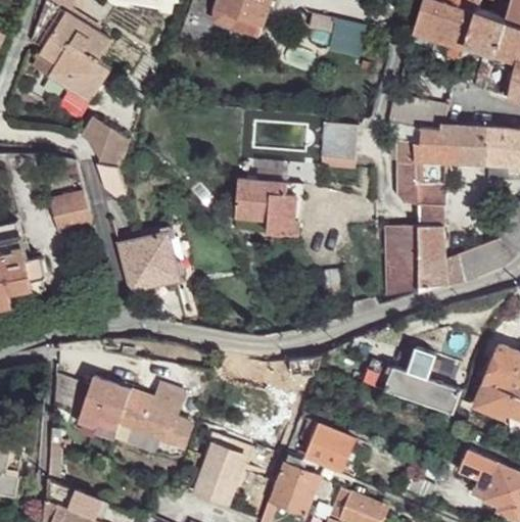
[(219,0),(216,8),(235,15),(260,25),(269,0),(219,0)]
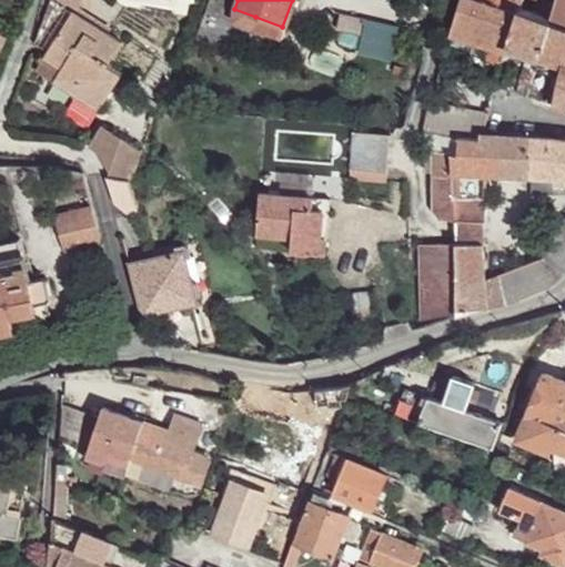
[(460,0),(446,46),(497,62),(503,46),(513,13),(481,0),(460,0)]
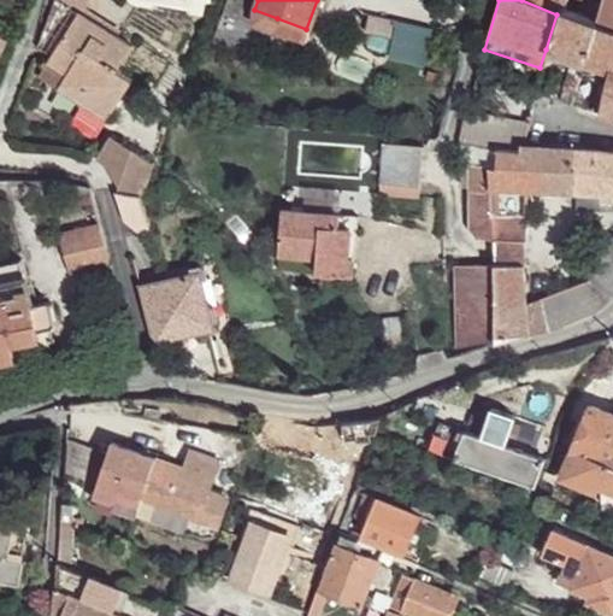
[(522,0),(556,15),(559,9),(560,0),(522,0)]
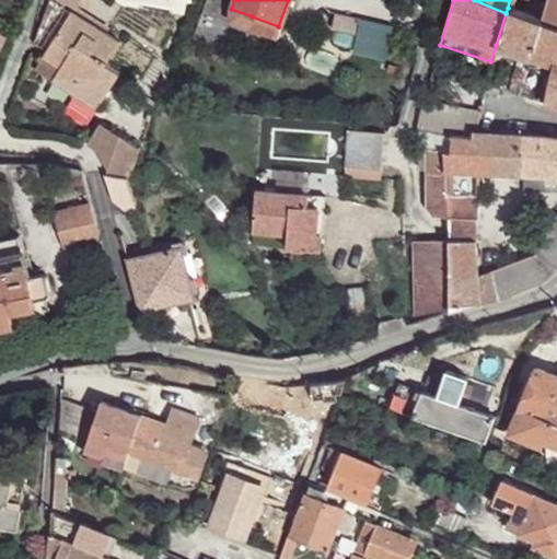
[(509,0),(508,8),(538,22),(545,0),(509,0)]
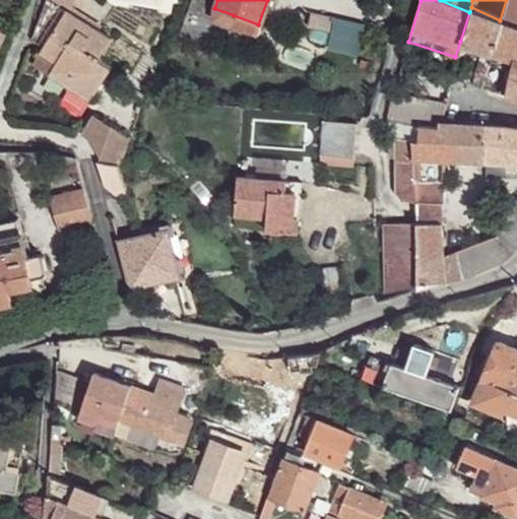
[(506,0),(500,20),(516,26),(516,0),(506,0)]
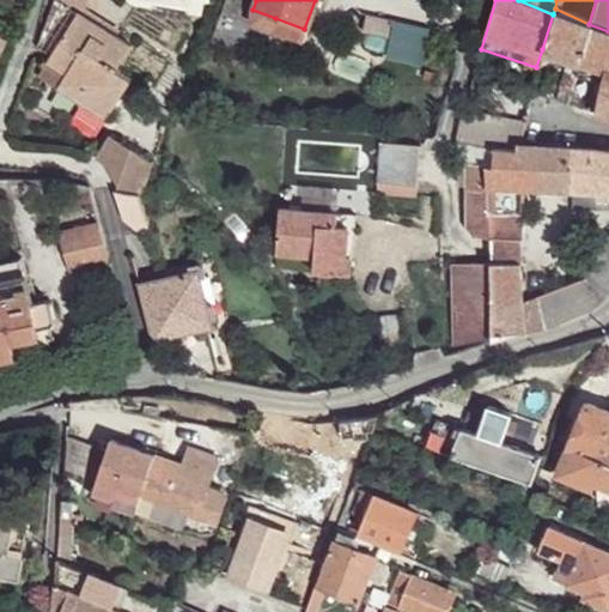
[(589,24),(555,8),(553,14),(542,49),(577,62),(589,24)]
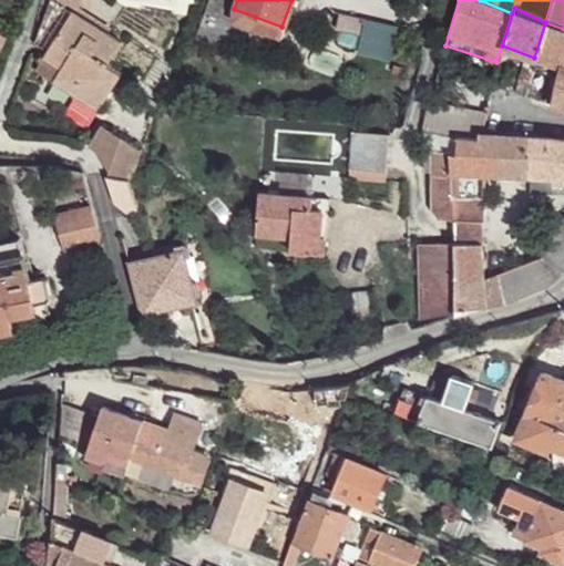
[(255,17),(234,9),(234,21),(248,27),(255,17)]
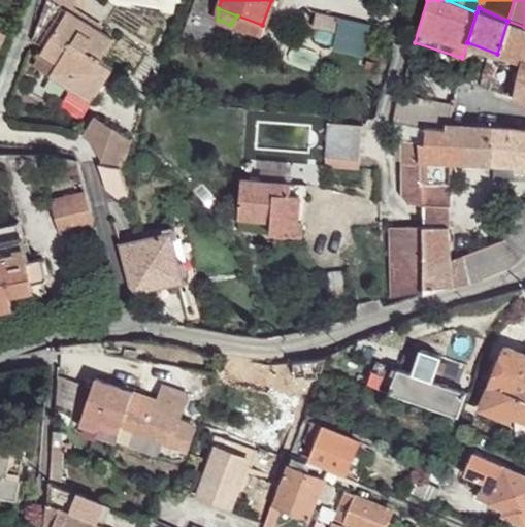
[(109,40),(66,12),(39,50),(57,61),(46,80),(89,106),(109,71),(97,62),(109,40)]
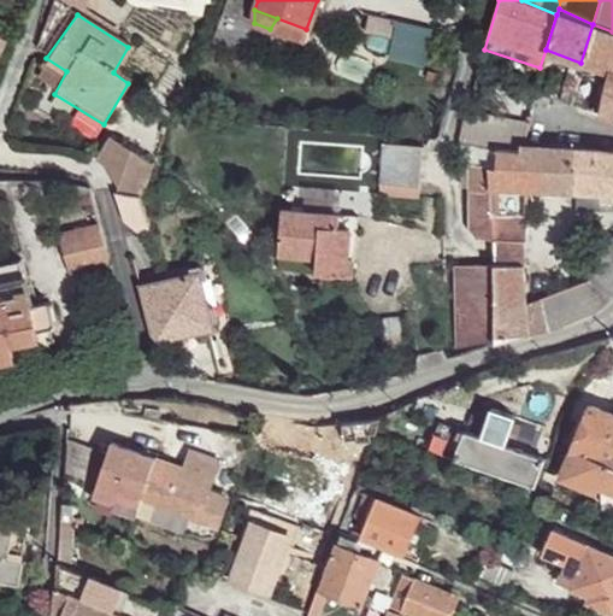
[(251,25),(223,16),(223,19),(212,46),(240,57),(251,29),(251,25)]
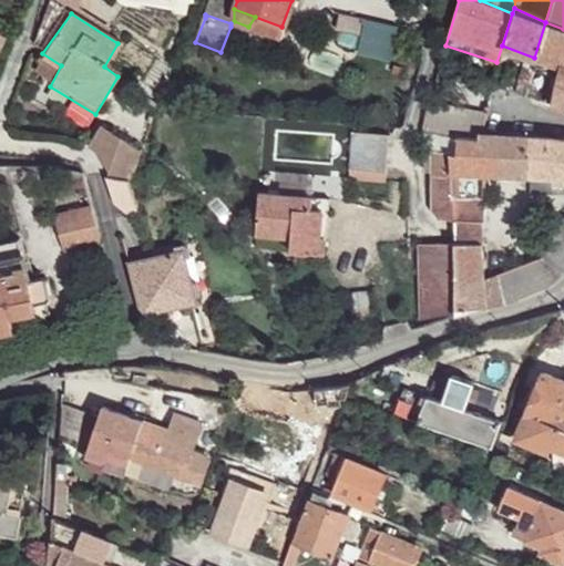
[(282,27),(255,17),(248,27),(277,38),(282,27)]
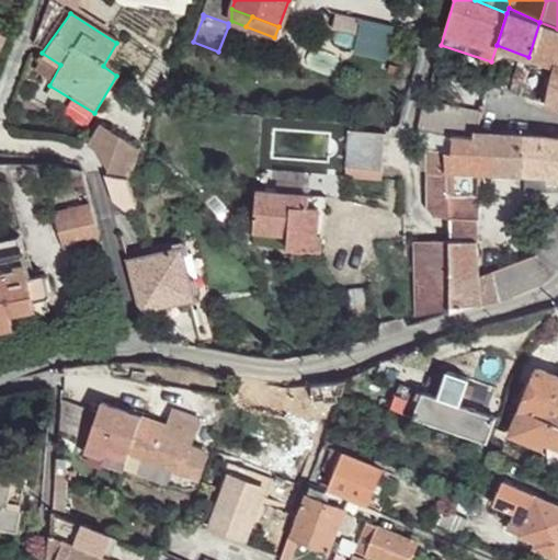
[(356,18),(349,50),(382,59),(390,25),(356,18)]
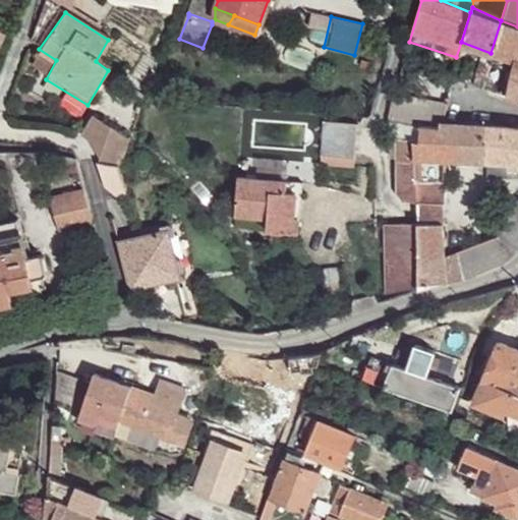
[(517,26),(501,20),(491,53),(512,62),(504,94),(517,101),(517,97),(517,26)]
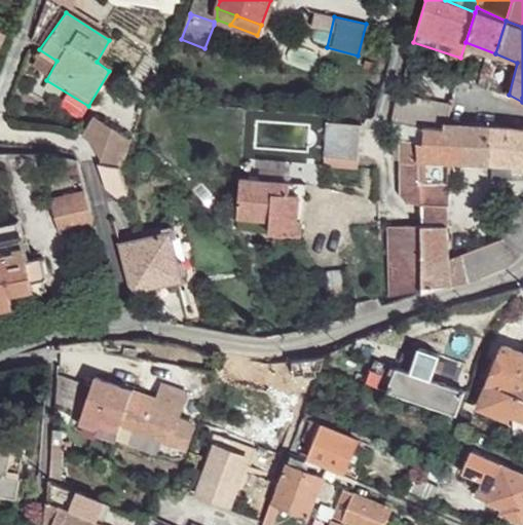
[(492,66),(468,58),(462,79),(485,87),(492,66)]
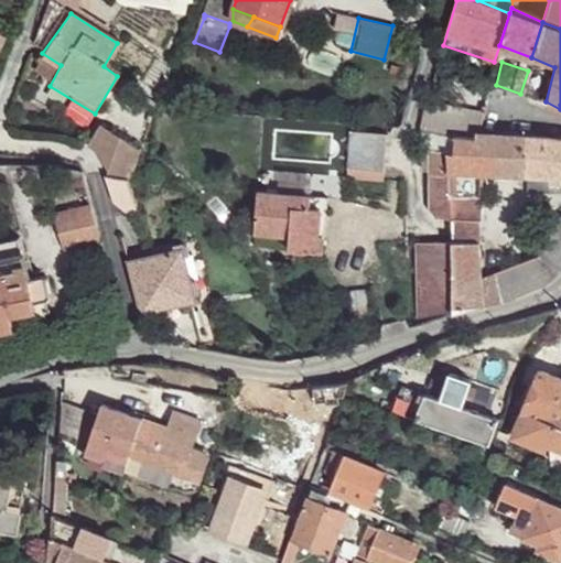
[(481,111),(427,99),(419,129),(431,131),(433,116),(441,117),(442,133),(452,134),(475,133),(481,111)]
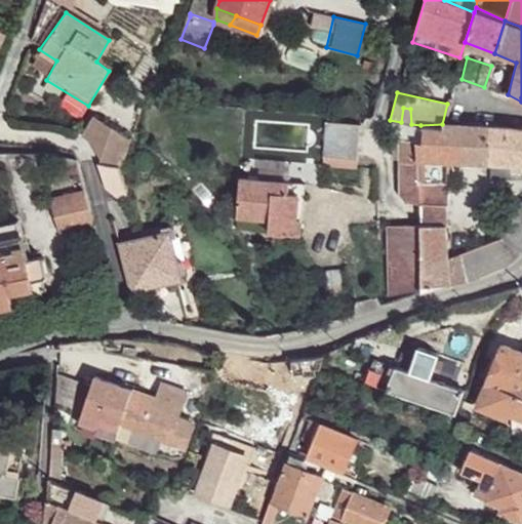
[(76,140),(117,166),(132,143),(91,116),(76,140)]
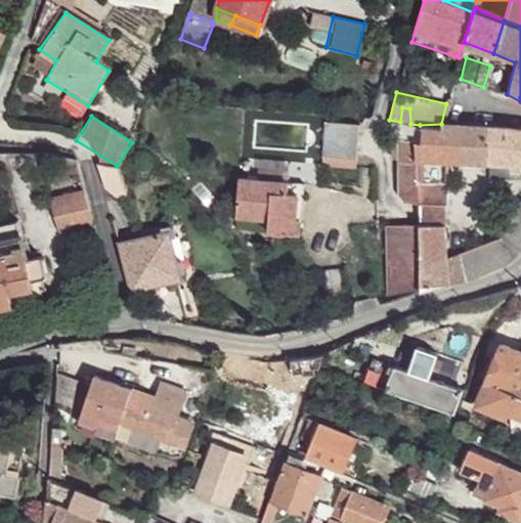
[(362,126),(332,123),(327,158),(358,162),(362,126)]
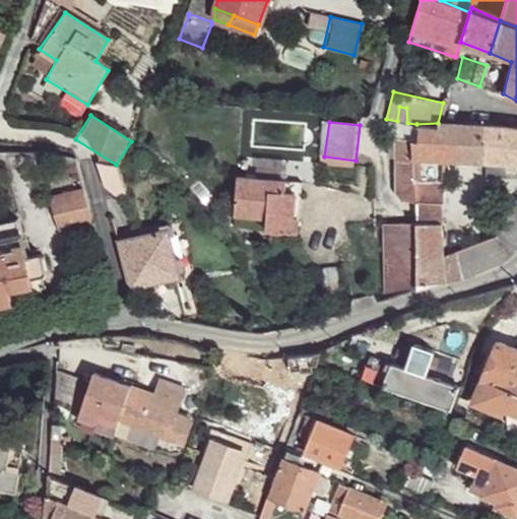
[(438,123),(416,124),(415,136),(409,136),(411,157),(438,158),(438,123)]
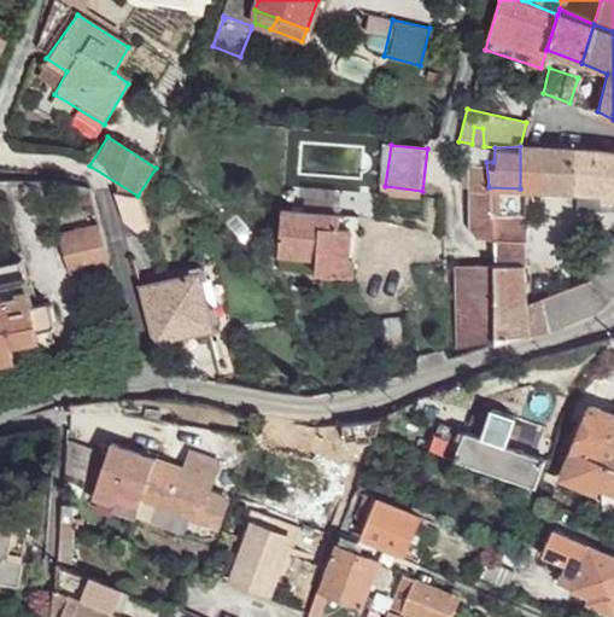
[(577,147),(520,146),(520,188),(522,188),(573,192),(577,147)]
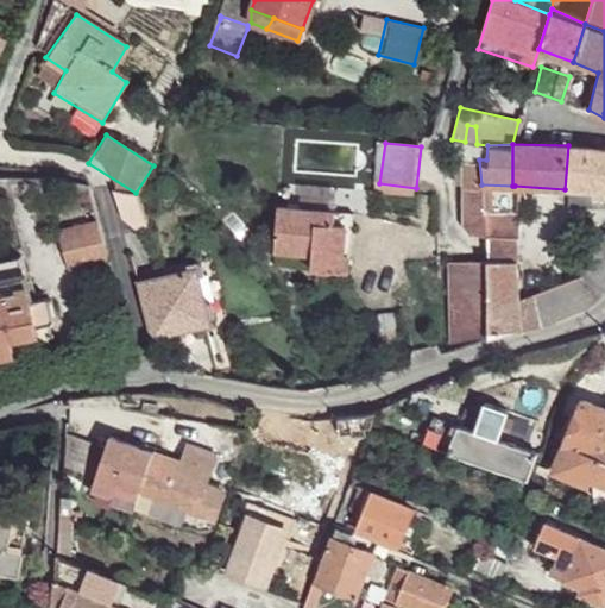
[(604,150),(568,145),(565,189),(604,190),(604,150)]
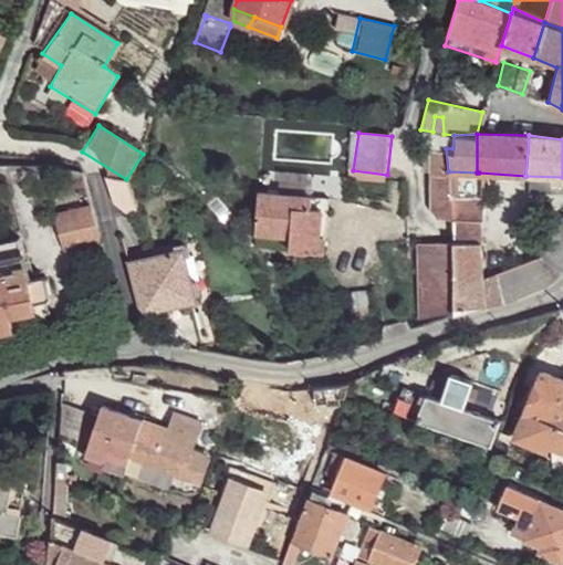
[(477,173),(448,171),(448,198),(479,200),(479,173),(477,173)]
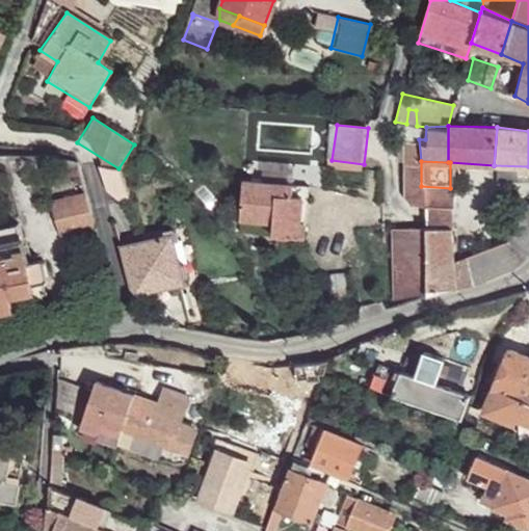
[(127,190),(118,169),(93,164),(101,189),(122,193),(127,190)]
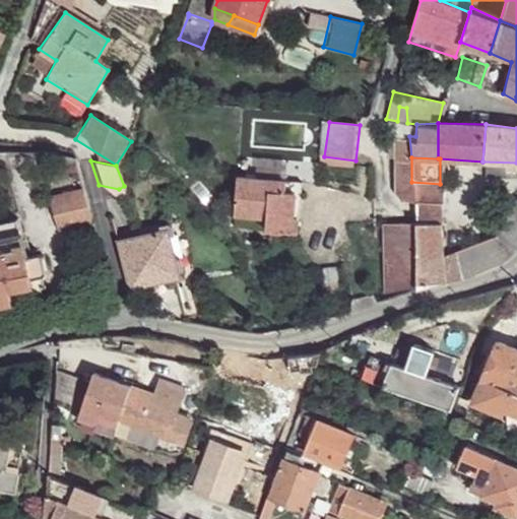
[(440,184),(411,182),(412,201),(439,202),(440,192),(440,184)]
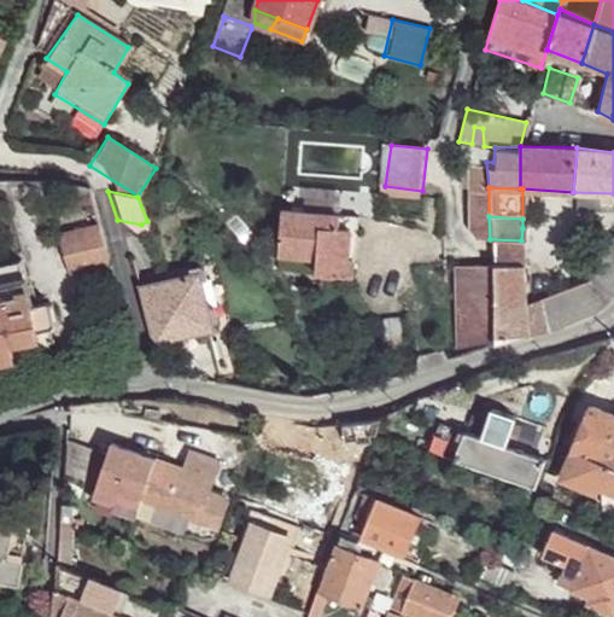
[(341,226),(280,217),(276,262),(314,267),(311,283),(346,287),(349,269),(344,269),(348,239),(339,237),(341,226)]
